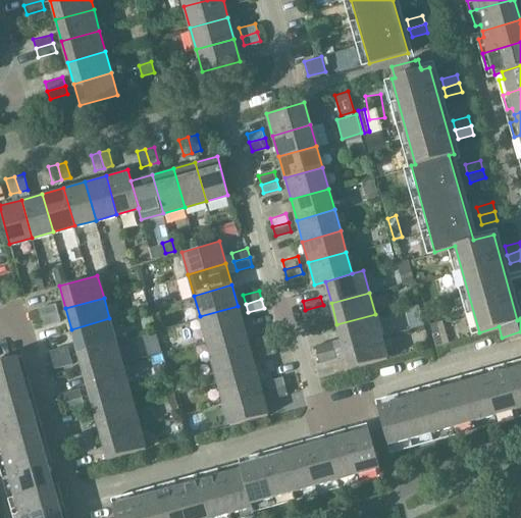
[(40,315),(57,310),(55,302),(38,307),(40,315)]
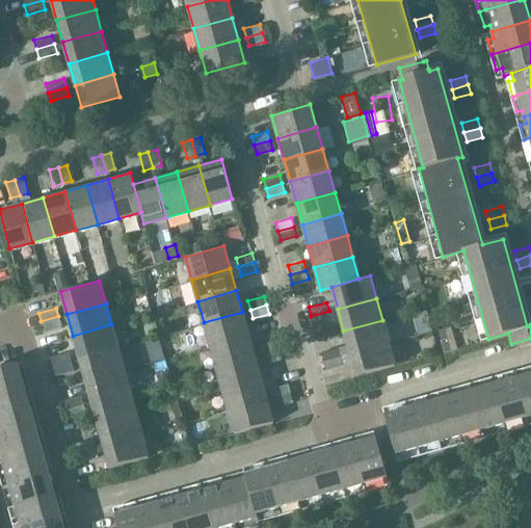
[(329,311),(311,316),(314,325),(332,320),(329,311)]
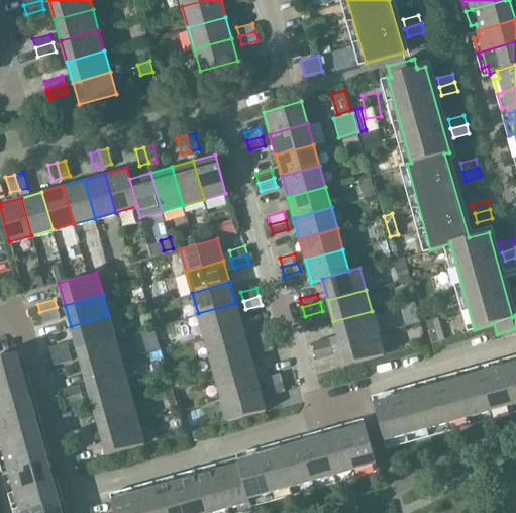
[(198,313),(203,334),(241,324),(235,303),(198,313)]
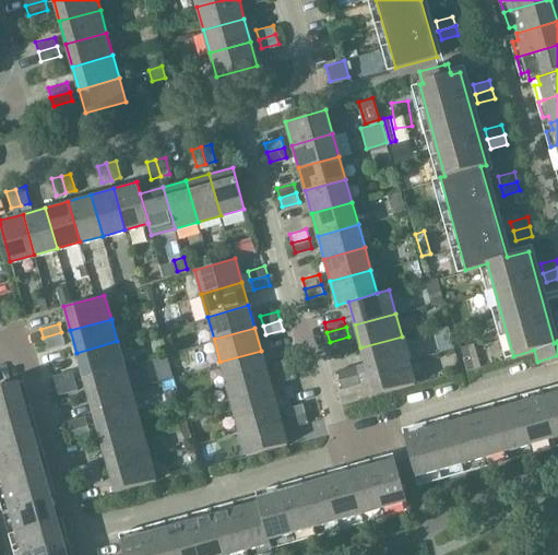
[(61,332),(43,338),(45,347),(64,342),(61,332)]
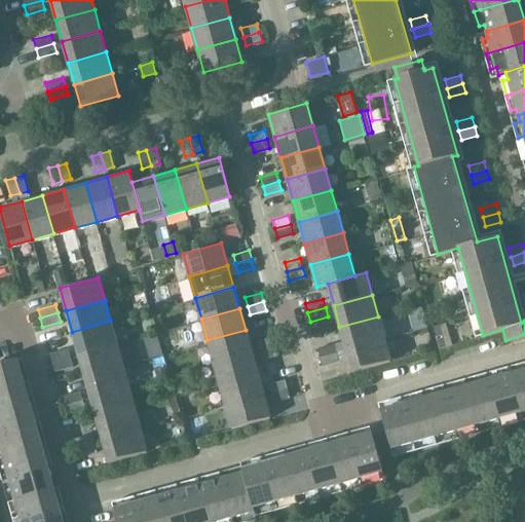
[(378,317),(339,327),(345,348),(383,337),(378,317)]
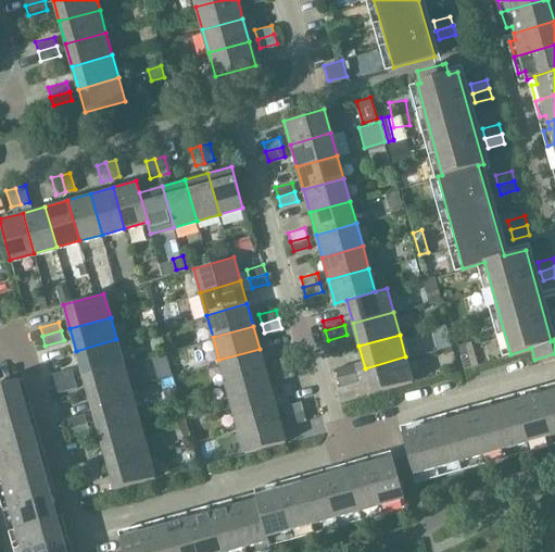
[(76,351),(83,374),(123,362),(116,339),(76,351)]
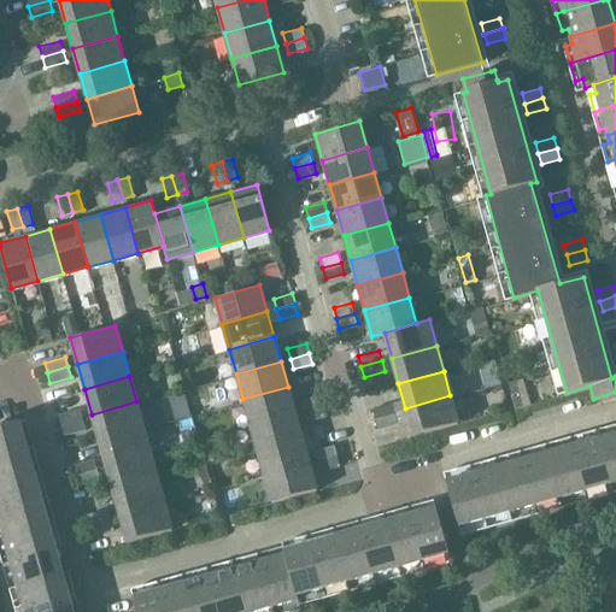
[(516,378),(508,381),(511,393),(520,390),(516,378)]
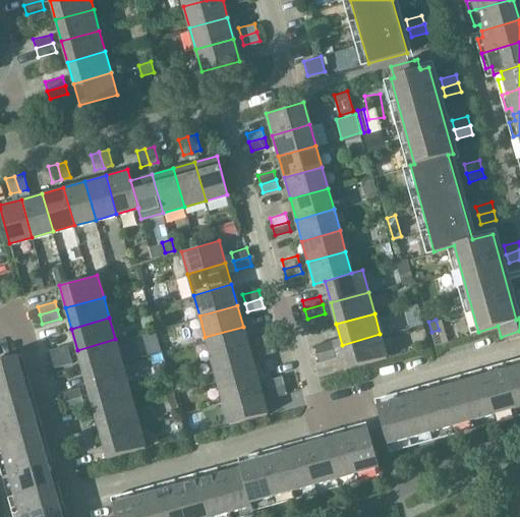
[(205,337),(211,358),(249,348),(243,327),(205,337)]
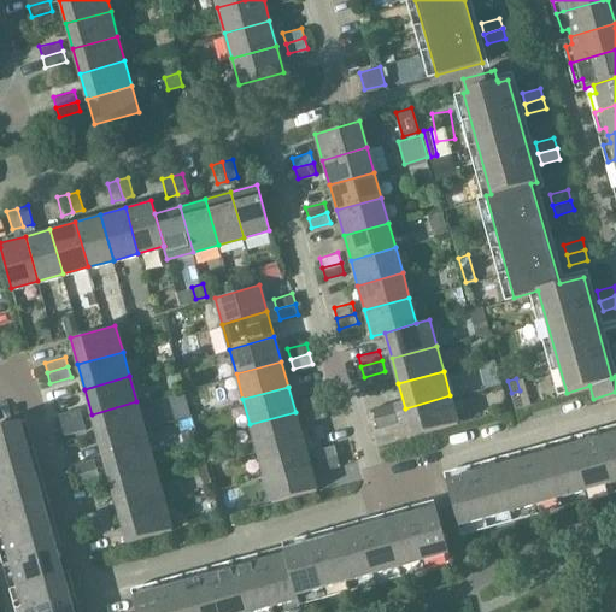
[(60,395),(65,407),(84,401),(81,389),(60,395)]
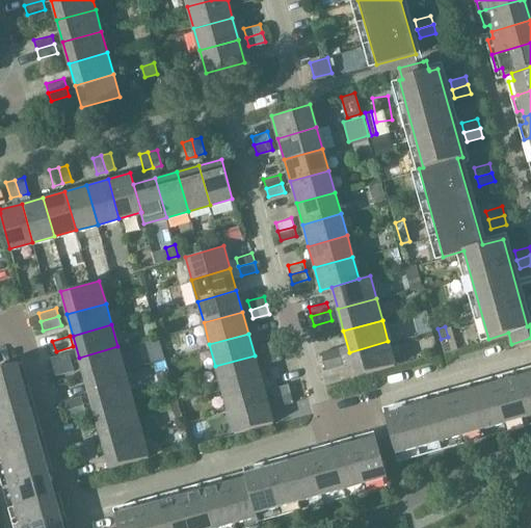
[(158,337),(145,341),(151,360),(163,357),(158,337)]
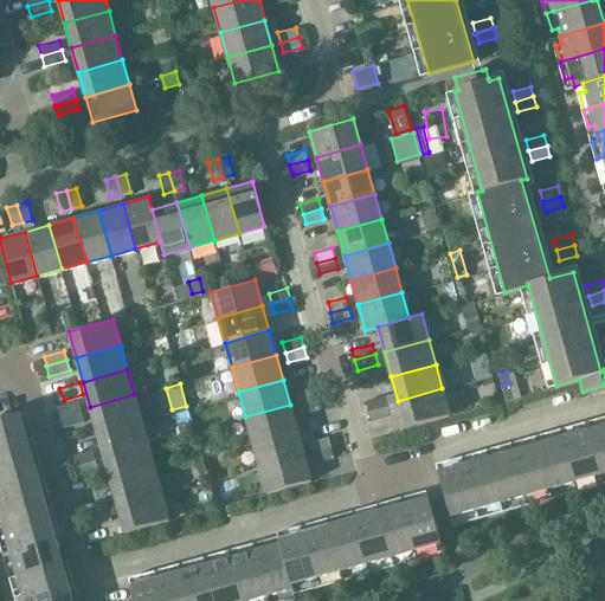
[(298,401),(317,396),(314,386),(296,392),(298,401)]
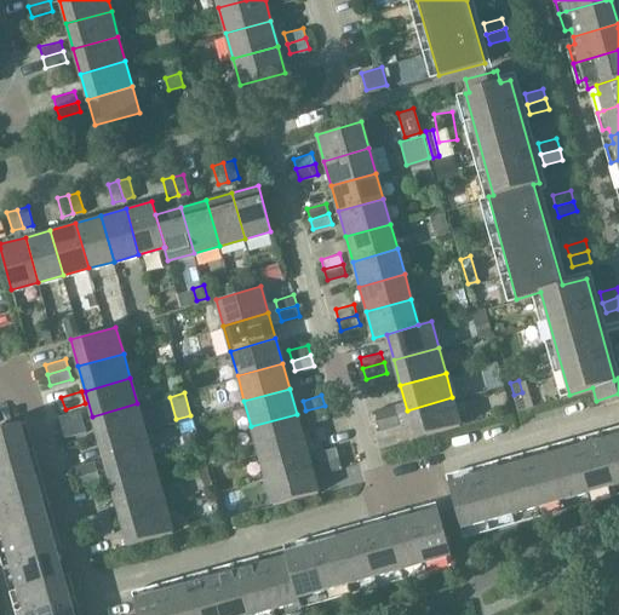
[(407,411),(414,436),(459,424),(452,397),(407,411)]
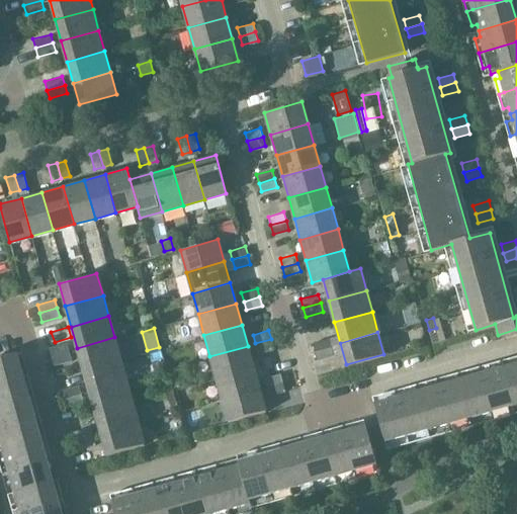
[(315,350),(332,345),(330,336),(313,341),(315,350)]
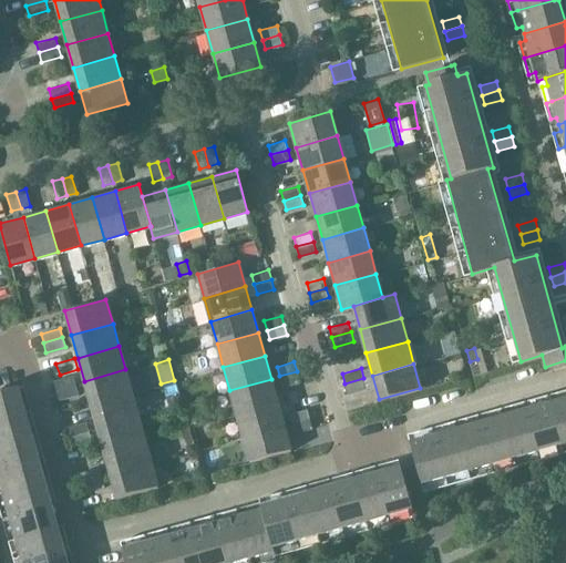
[(132,392),(125,369),(84,381),(91,403),(132,392)]
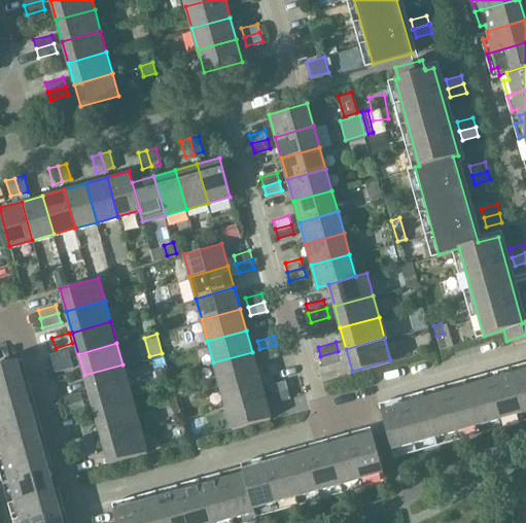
[(276,345),(259,349),(263,358),(278,354),(276,345)]
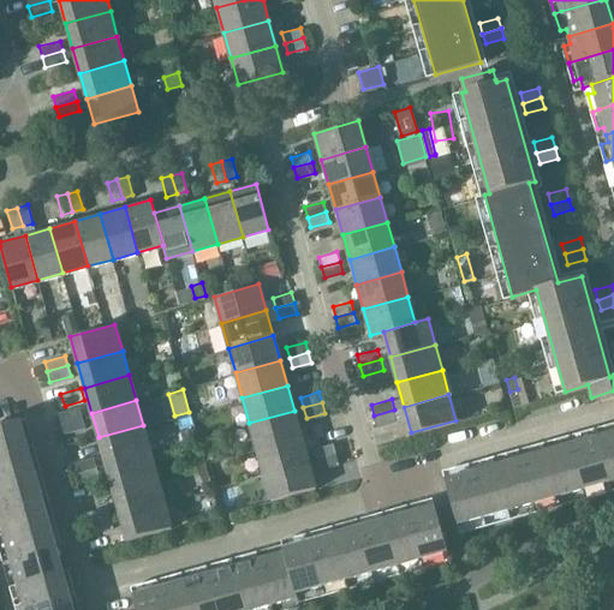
[(61,422),(82,416),(79,405),(58,411),(61,422)]
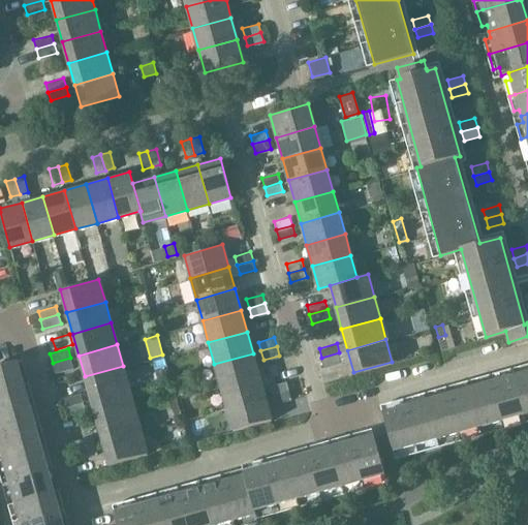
[(339,352),(321,358),(323,366),(342,361),(339,352)]
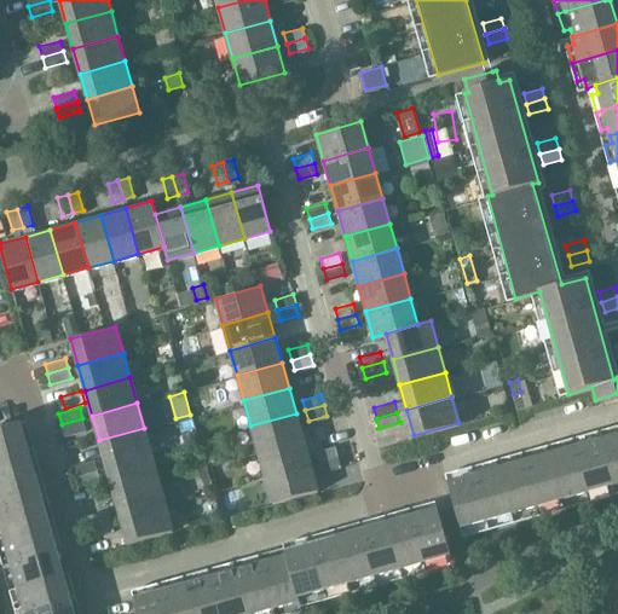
[(250,426),(258,451),(302,438),(296,413),(250,426)]
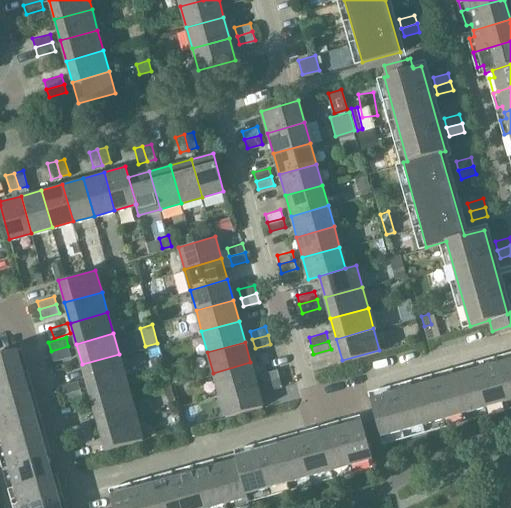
[(68,346),(51,351),(53,359),(70,354),(68,346)]
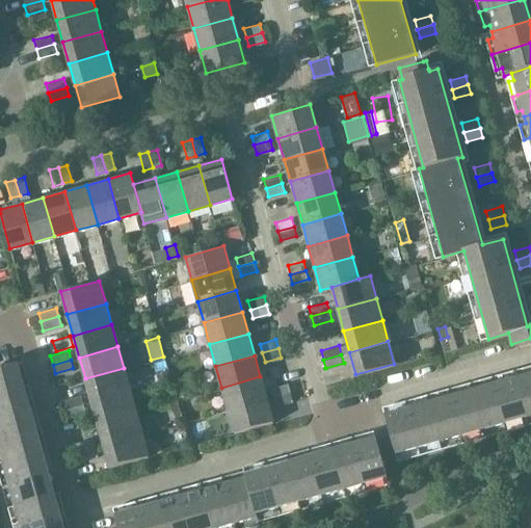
[(0,392),(24,385),(18,363),(0,367),(0,392)]
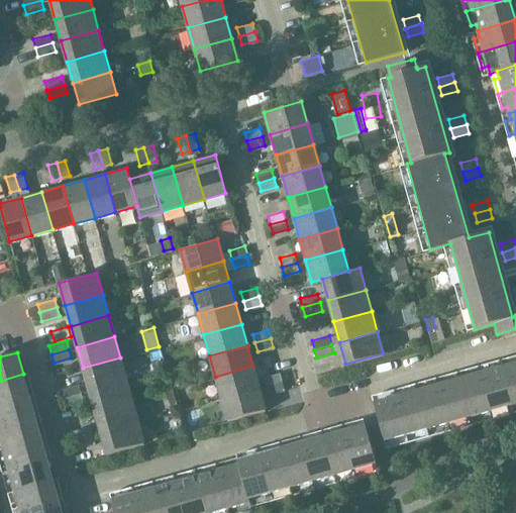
[(126,379),(120,357),(83,368),(88,389),(126,379)]
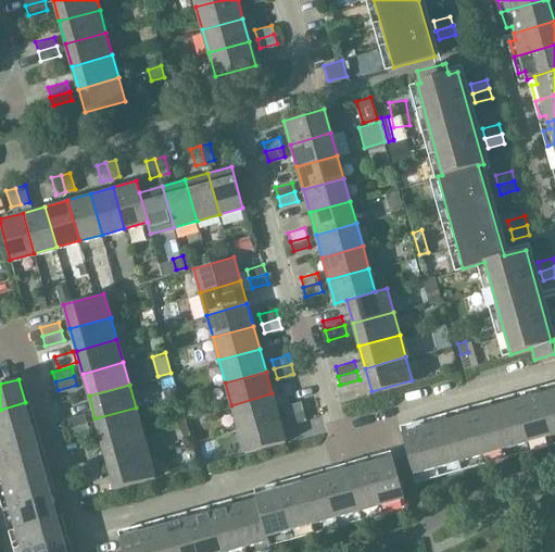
[(174,386),(163,389),(166,398),(177,394),(174,386)]
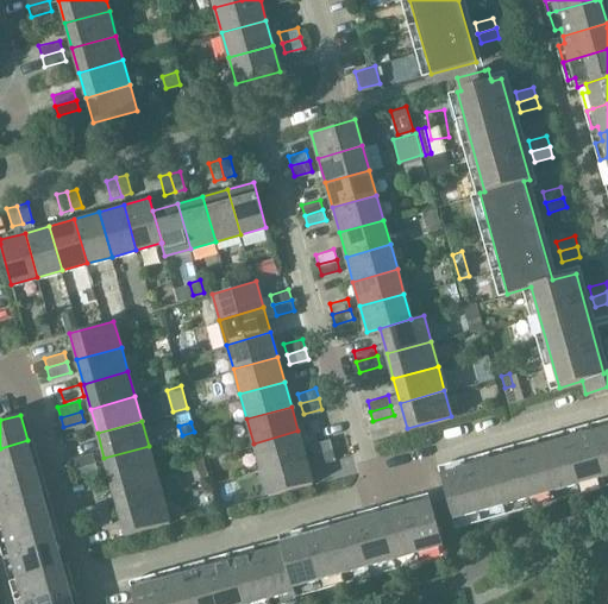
[(607,426),(589,432),(602,476),(607,473),(607,426)]
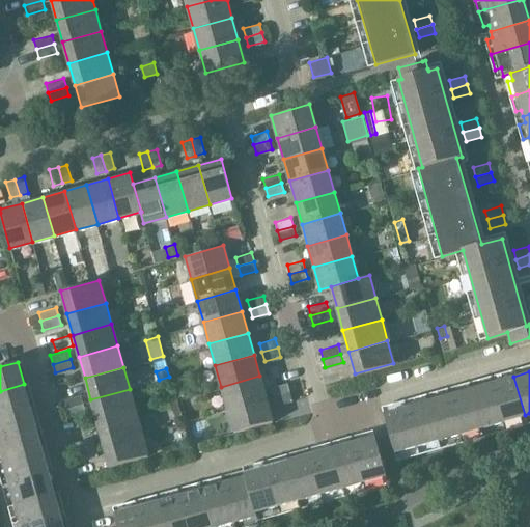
[(221,387),(227,409),(266,397),(259,376),(221,387)]
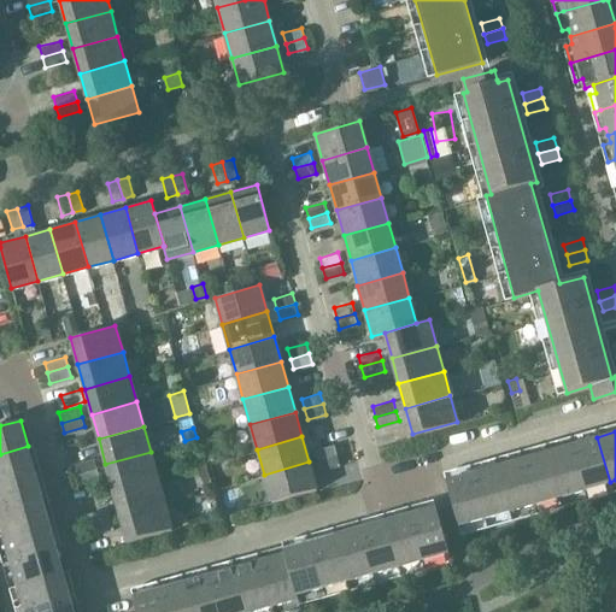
[(572,445),(585,489),(585,492),(597,488),(597,486),(610,482),(597,437),(572,445)]
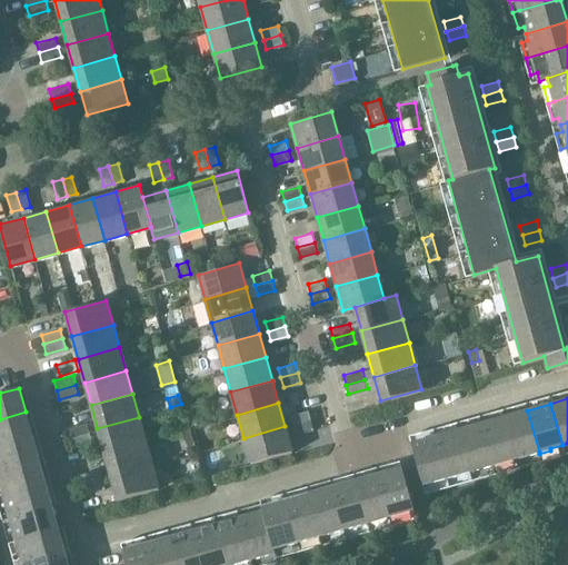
[(294,424),(310,419),(308,409),(291,414),(294,424)]
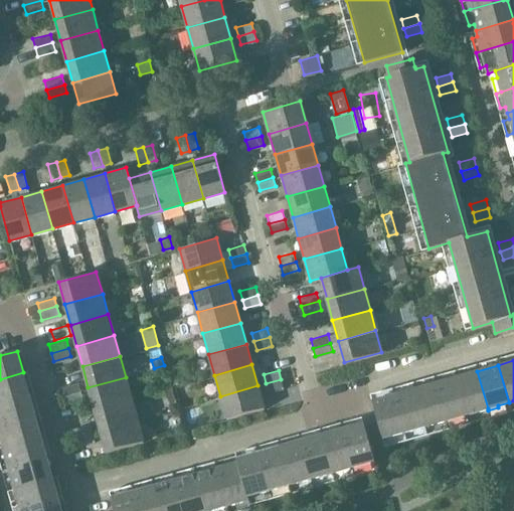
[(488,410),(488,408),(477,371),(457,376),(467,414),(478,411),(479,412),(488,410)]
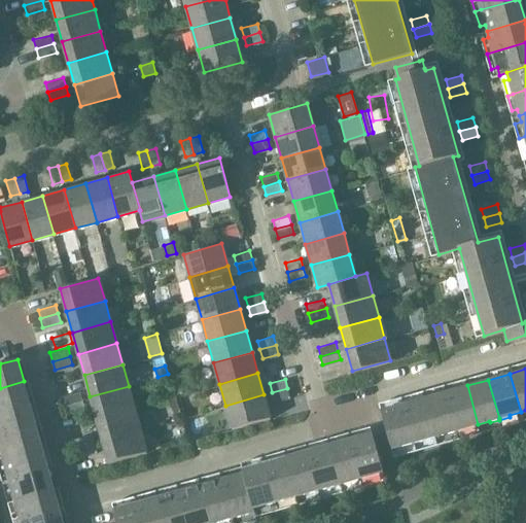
[(24,381),(0,388),(0,411),(29,403),(24,381)]
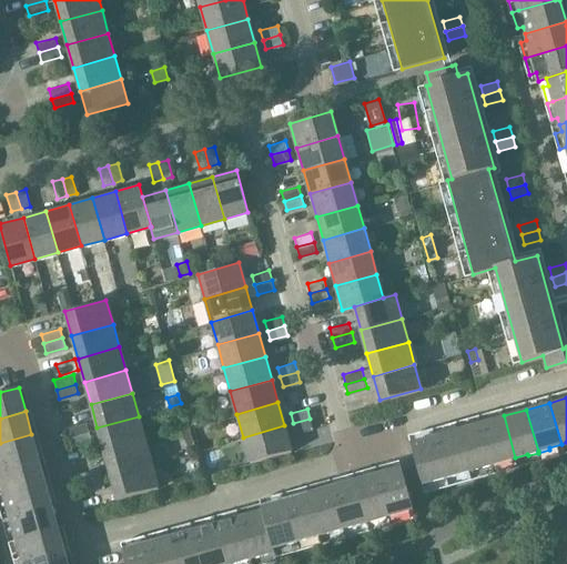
[(481,422),(492,464),(493,465),(504,462),(503,461),(515,457),(504,415),(481,422)]
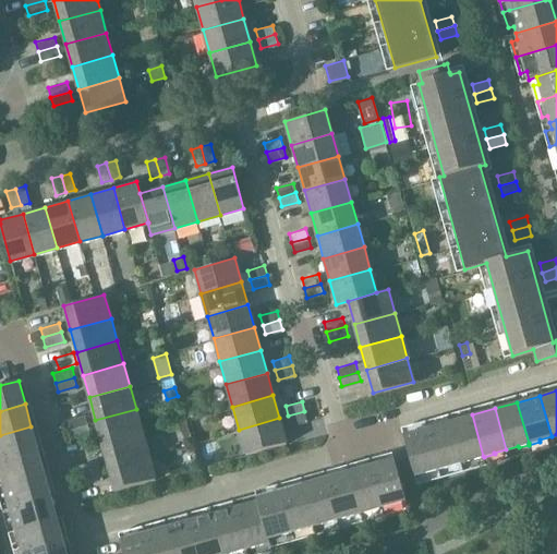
[(143,432),(136,409),(95,420),(101,443),(143,432)]
